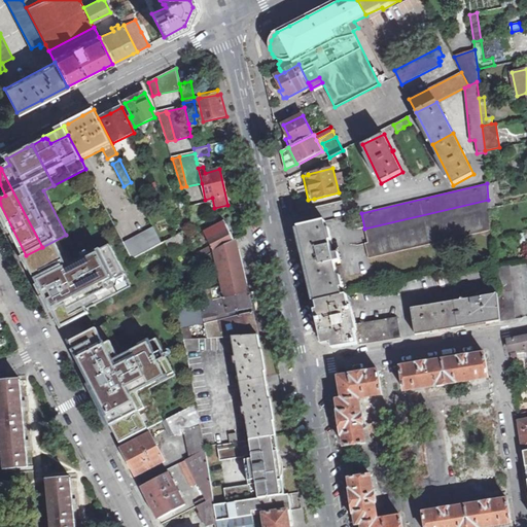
[(369,243),(490,215),(489,208),(488,200),(364,229),(369,243)]
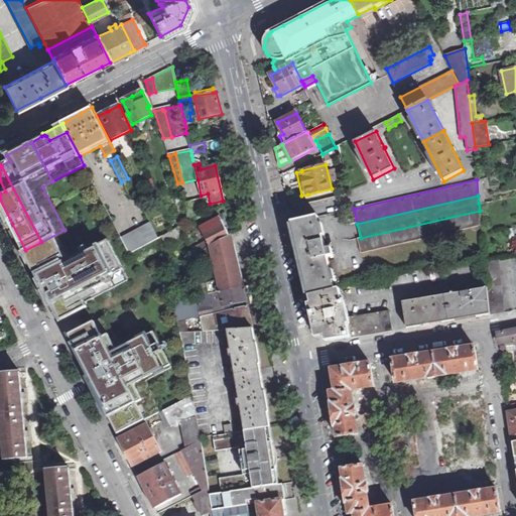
[(361,238),(357,239),(361,253),(481,225),(480,211),(361,238)]
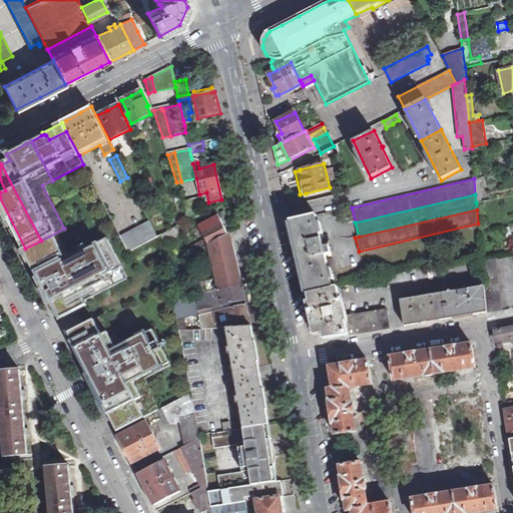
[(218,215),(199,225),(205,239),(189,247),(192,252),(228,234),(218,215)]
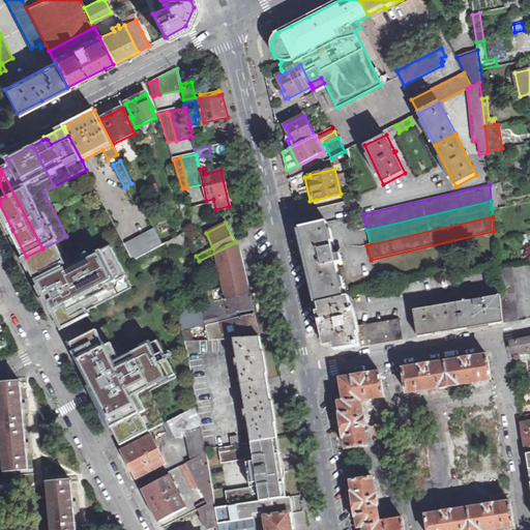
[(327,223),(300,229),(311,270),(310,270),(318,304),(345,298),(343,288),(348,287),(343,267),(337,268),(336,264),(343,263),(341,255),(334,257),(327,223)]
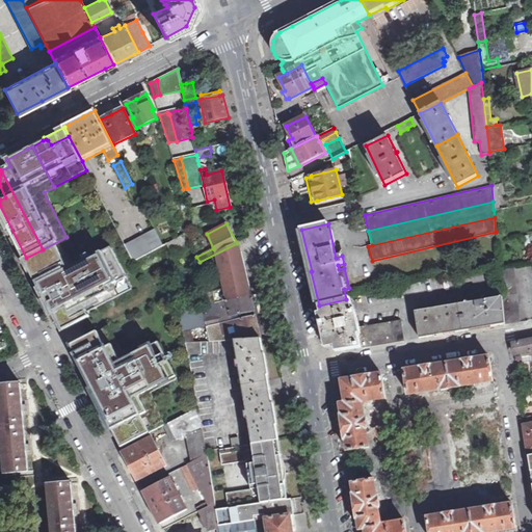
[(133,261),(163,245),(155,230),(125,245),(133,261)]
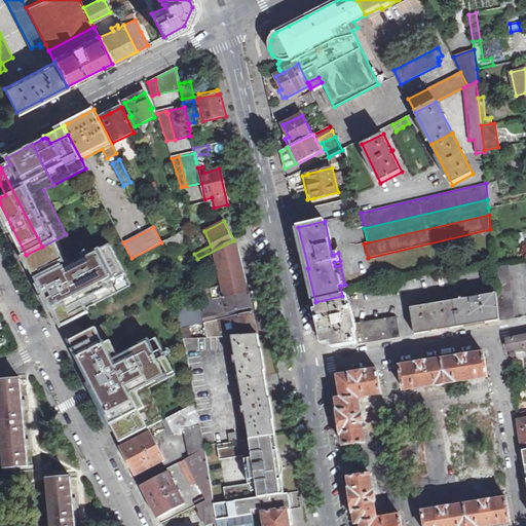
[(180,232),(165,240),(170,248),(184,240),(180,232)]
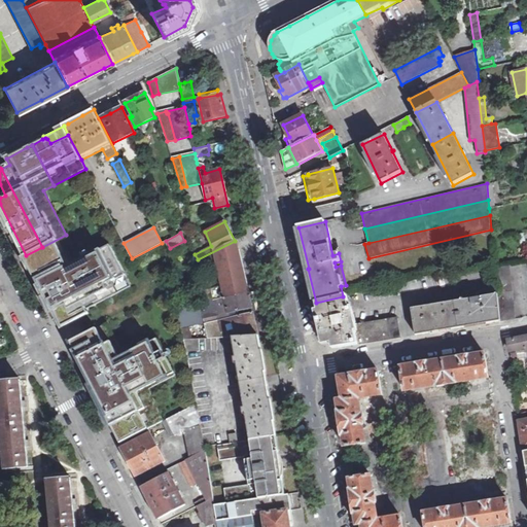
[(42,247),(26,255),(63,326),(89,314),(86,310),(131,287),(109,246),(80,261),(66,235),(42,247)]
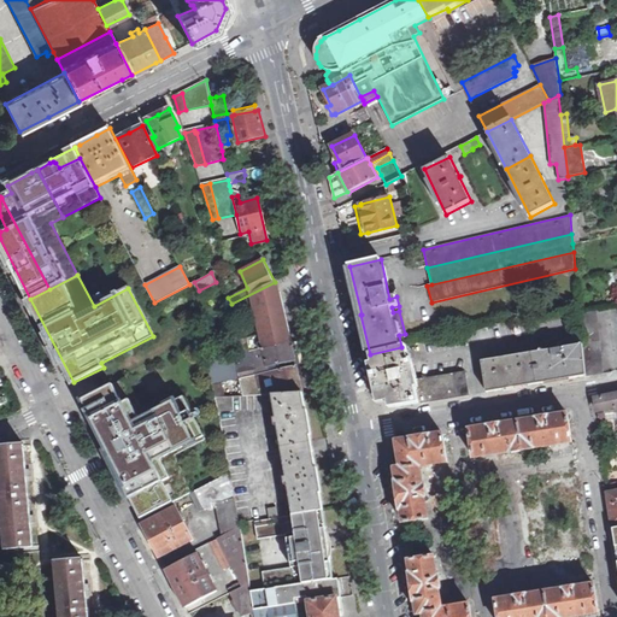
[(275,282),(231,304),(233,311),(253,305),(256,313),(283,307),(276,281),(275,282)]
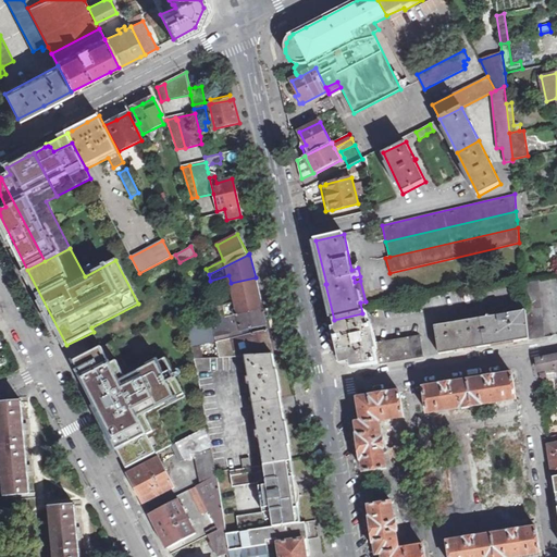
[(256,277),(231,283),(235,302),(213,308),(215,319),(263,309),(259,293),(256,277)]
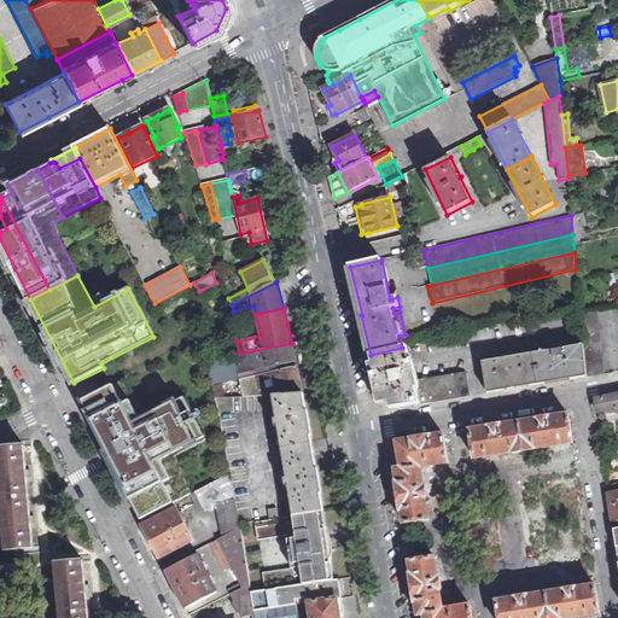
[(583,344),(587,377),(588,378),(605,374),(598,312),(581,315),(583,344)]
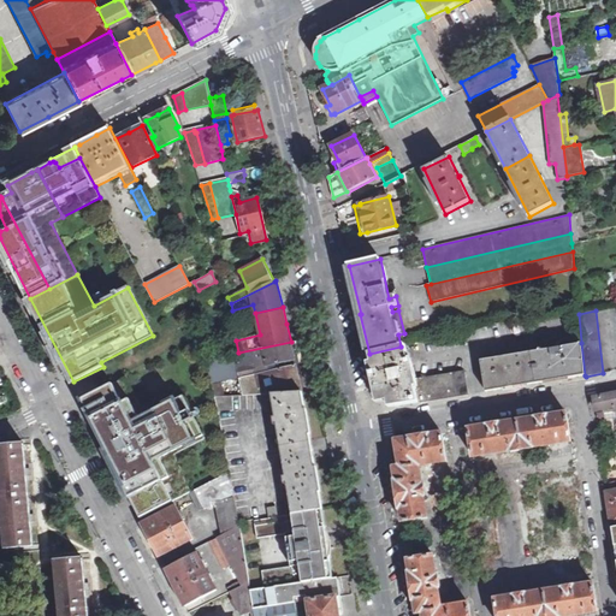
[(295,359),(291,342),(238,353),(208,360),(213,383),(238,377),(238,378),(270,372),(268,365),(295,359)]
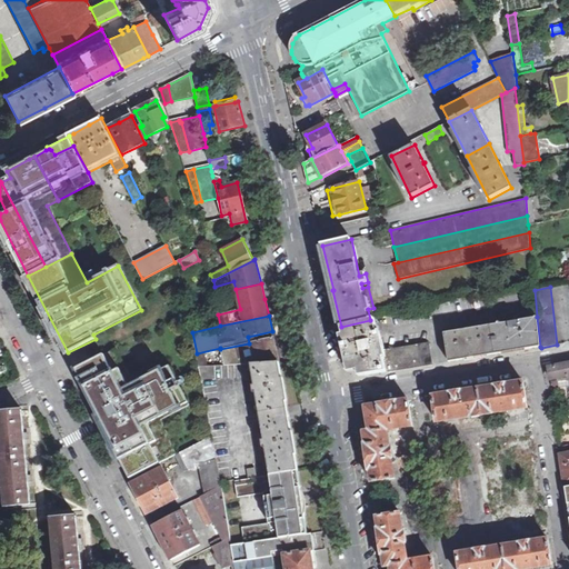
[(490,325),(495,355),(540,347),(537,317),(490,325)]
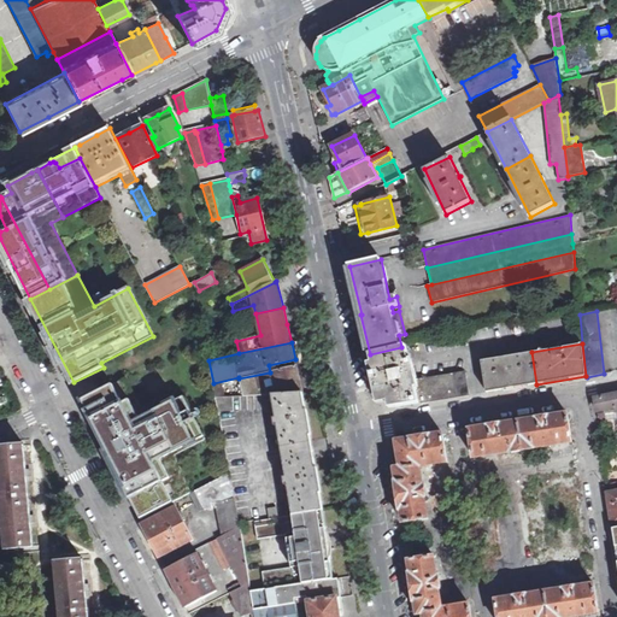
[(469,395),(465,372),(415,381),(412,374),(416,374),(415,370),(412,370),(406,346),(401,347),(370,354),(380,395),(398,407),(469,395)]
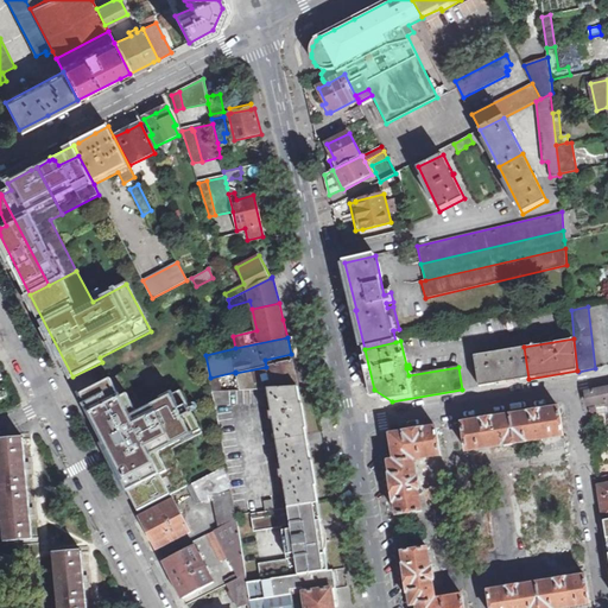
[(475,356),(480,386),(529,379),(524,347),(475,356)]
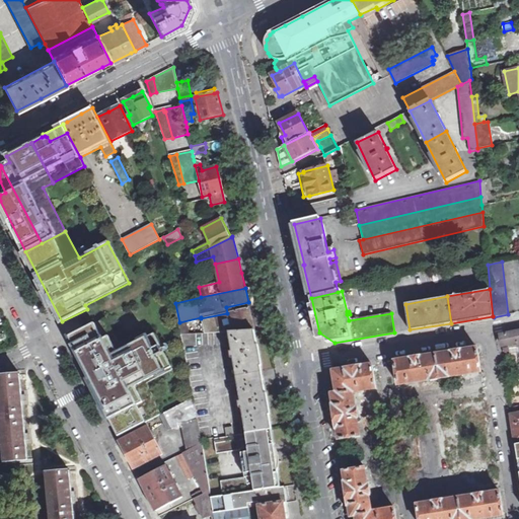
[(249,307),(248,302),(226,307),(227,313),(249,307)]
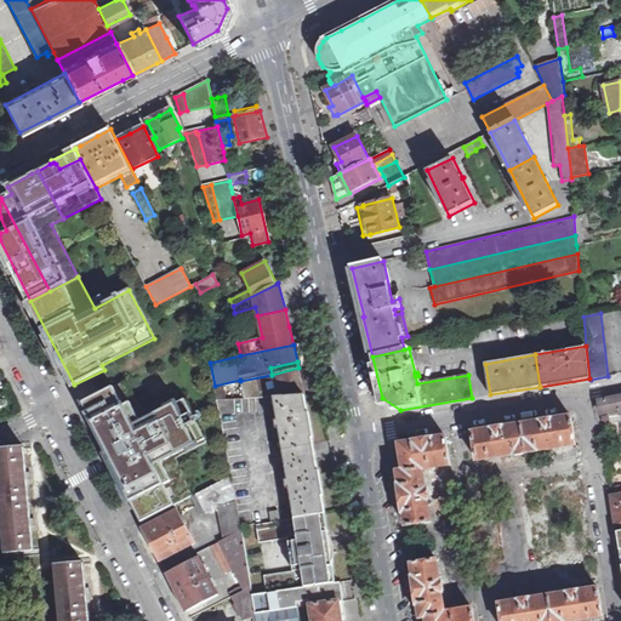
[(272,375),(240,381),(244,399),(269,398),(306,396),(298,368),(272,375)]
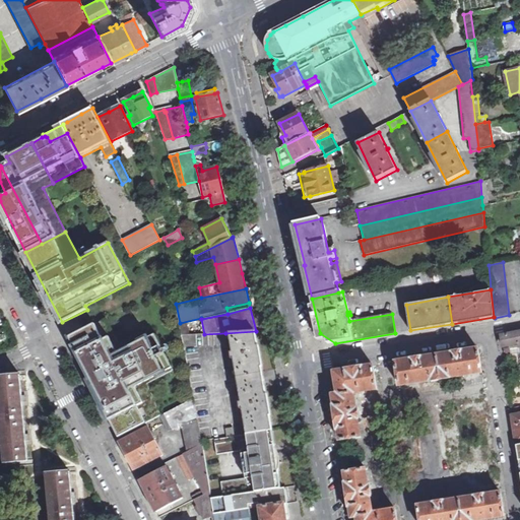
[(106,319),(70,338),(112,419),(118,416),(122,424),(127,433),(159,416),(161,415),(145,385),(174,371),(154,335),(123,351),(106,319)]
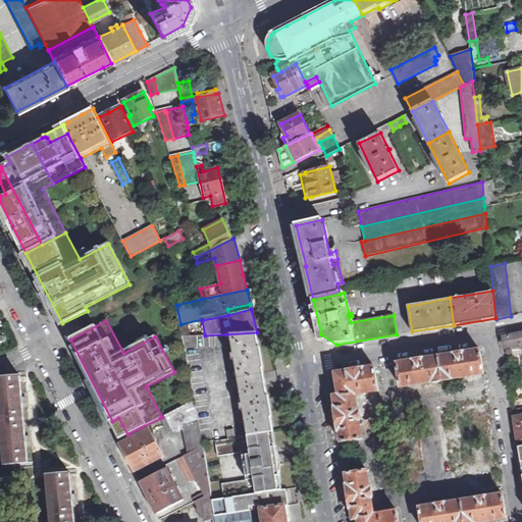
[(264,374),(257,332),(226,334),(233,378),(264,374)]
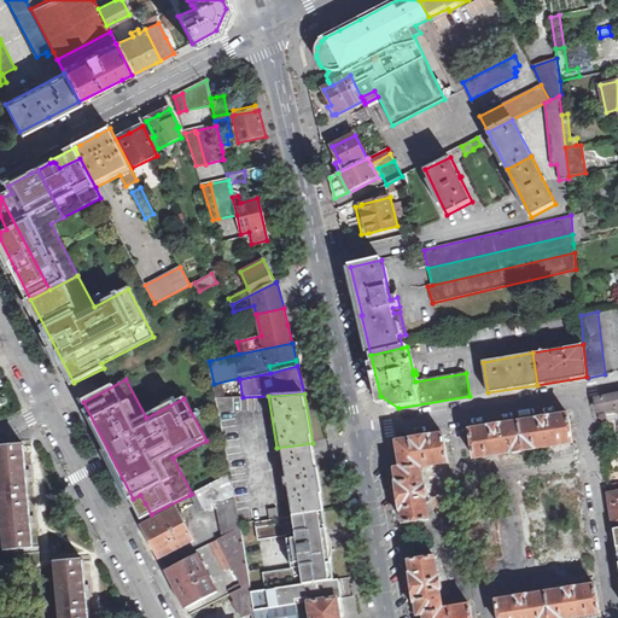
[(617,394),(596,398),(599,412),(614,409),(616,413),(617,413),(617,394)]
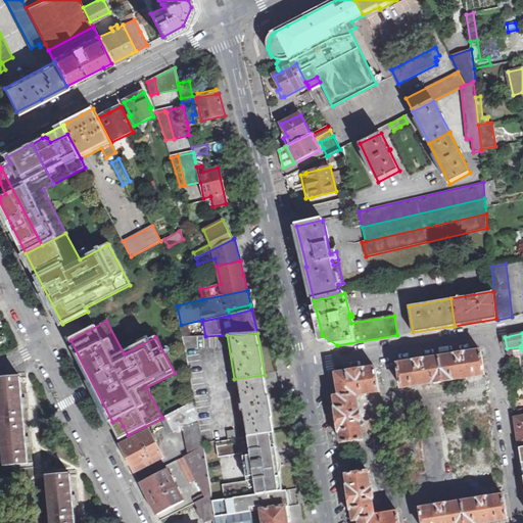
[(520,346),(507,348),(509,359),(522,357),(521,349),(520,346)]
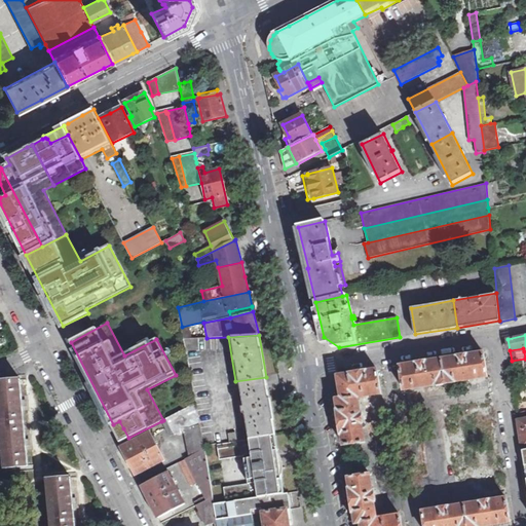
[(436,357),(440,381),(483,374),(479,349),(436,357)]
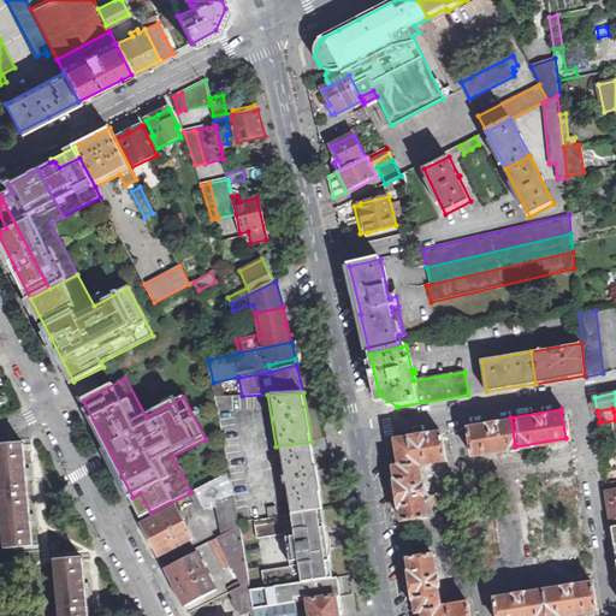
[(510,418),(463,425),(468,454),(515,446),(510,418)]
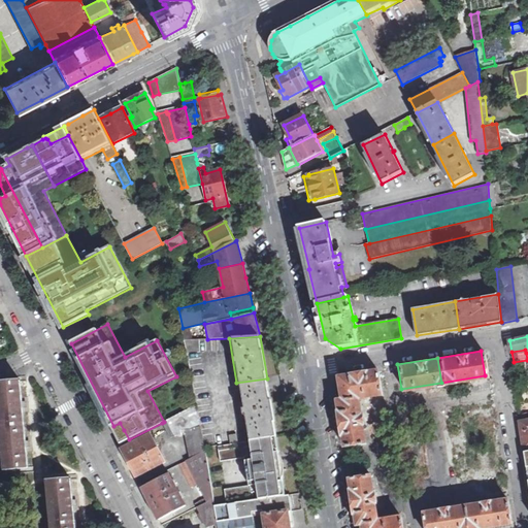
[(333,373),(337,399),(357,396),(359,396),(376,393),(372,367),(333,373)]
